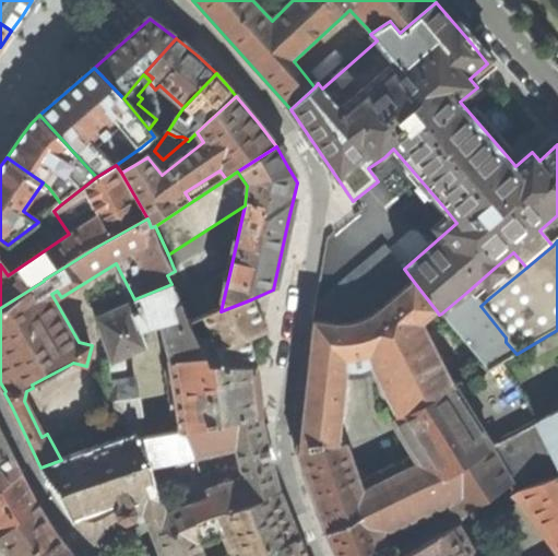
[(414,282),(404,269),(387,248),(365,267),(317,307),(313,321),(340,324),(370,317),(414,282)]
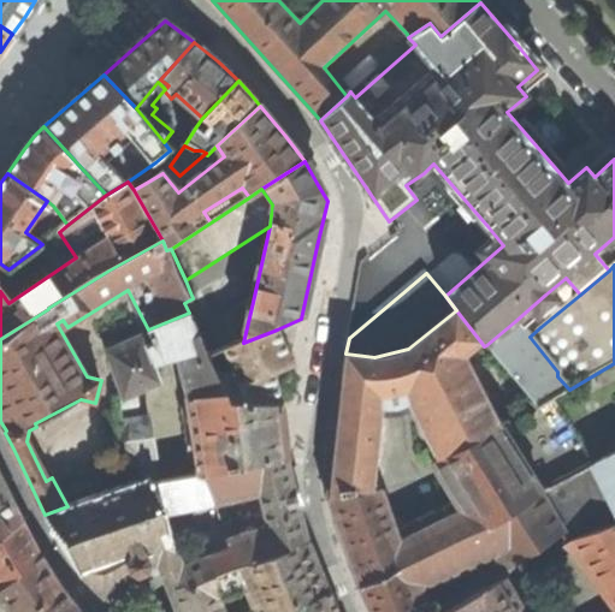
[(208,356),(243,343),(253,302),(194,325),(208,356)]
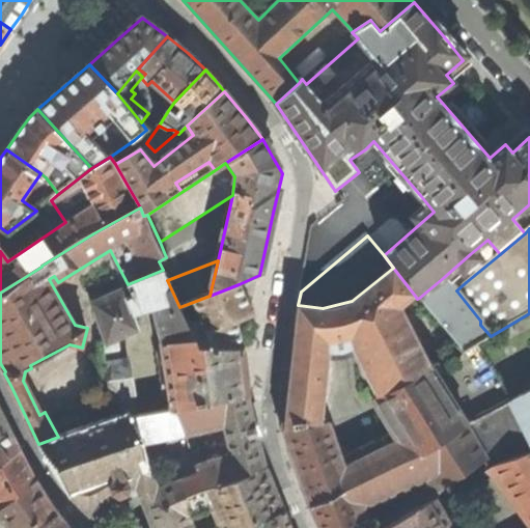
[(415,296),(393,268),(352,301),(323,308),(298,305),(289,362),(285,432),(322,424),(329,351),(338,351),(344,350),(354,346),(379,397),(431,370),(399,308),(415,296)]
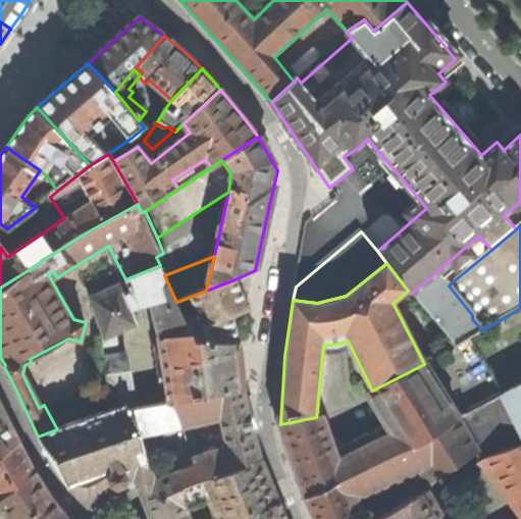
[(160,265),(125,279),(128,284),(92,301),(105,338),(102,339),(101,343),(102,365),(107,382),(109,387),(122,407),(128,405),(131,411),(132,412),(128,388),(129,388),(124,357),(117,358),(114,335),(136,326),(131,309),(151,303),(159,335),(158,335),(169,404),(174,403),(212,395),(244,390),(241,365),(239,344),(196,342),(183,317),(178,307),(176,302),(164,275),(160,265)]
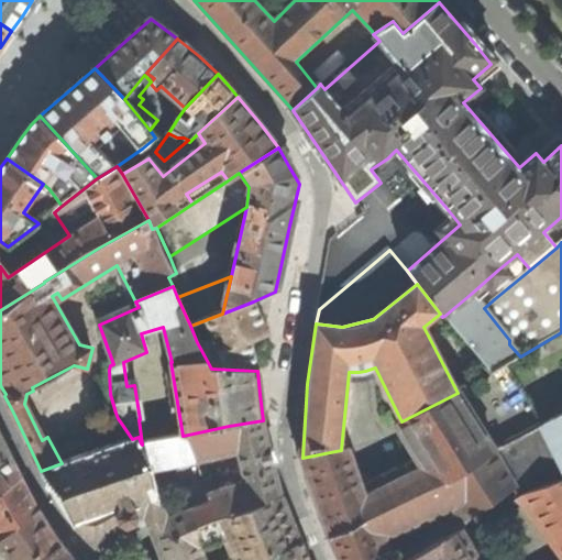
[(484,308),(471,294),(444,316),(492,374),(520,357),(509,344),(509,340),(484,308)]
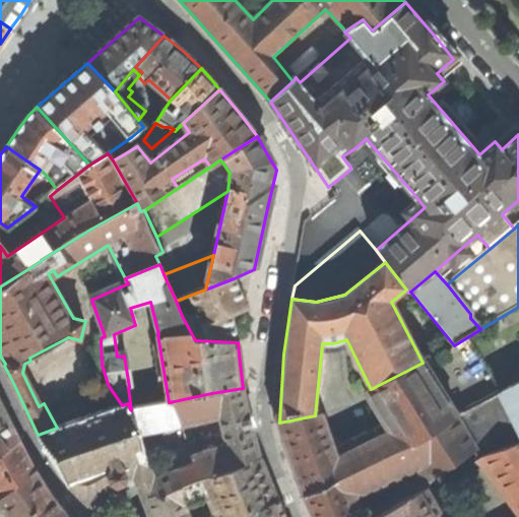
[(241,295),(234,278),(205,289),(176,301),(178,306),(194,301),(200,315),(182,316),(195,340),(238,342),(232,317),(247,310),(241,295)]
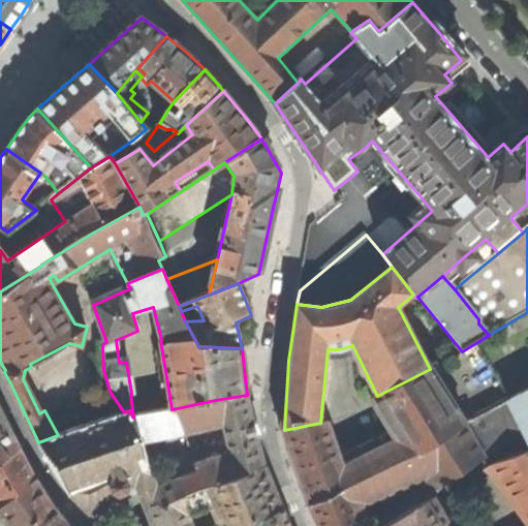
[(297,469),(309,503),(338,491),(411,455),(414,458),(465,427),(465,423),(436,375),(442,371),(439,365),(430,369),(377,396),(372,398),(392,431),(340,457),(328,422),(320,423),(284,430),(297,469)]
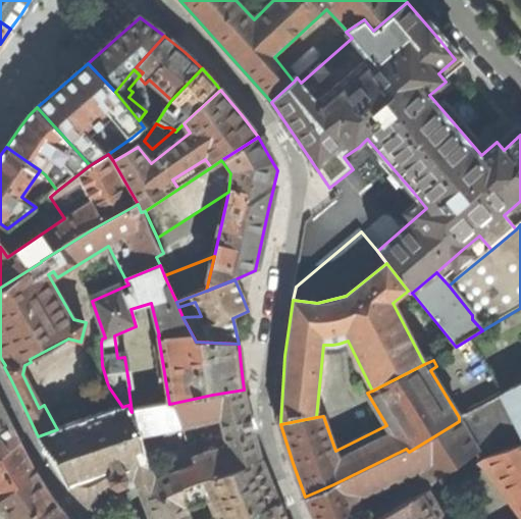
[(520,385),(459,417),(459,421),(476,450),(483,461),(520,447),(520,385)]
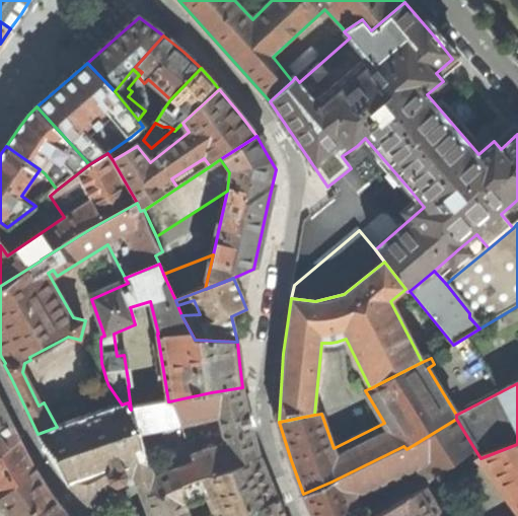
[(250,421),(242,387),(211,392),(173,400),(181,426),(218,419),(225,445),(191,456),(194,464),(177,470),(182,487),(259,456),(250,421)]
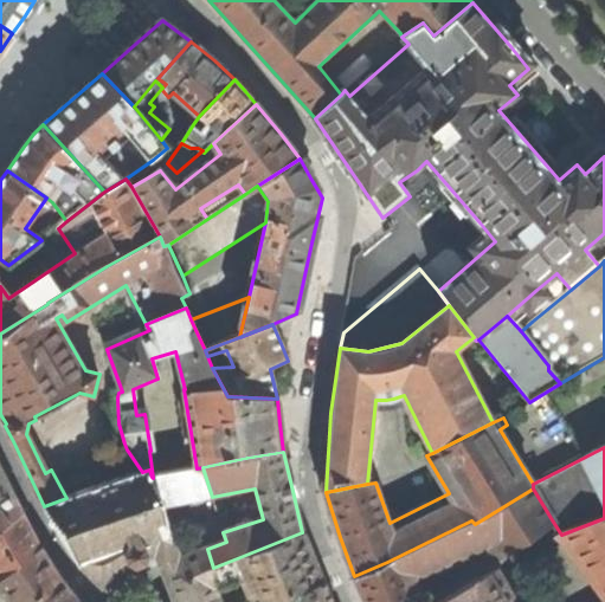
[(8,484),(0,467),(0,531),(23,513),(8,484)]
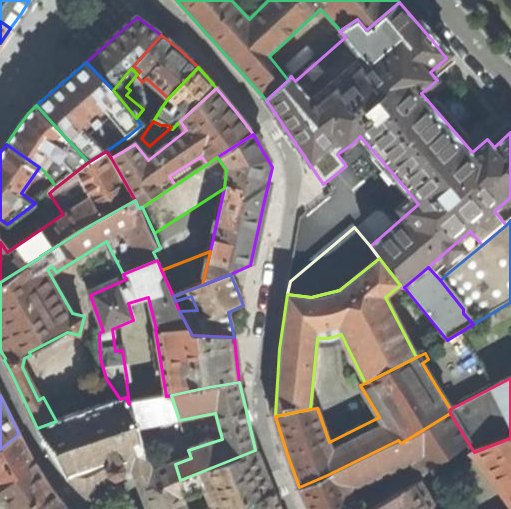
[(185,508),(181,496),(177,485),(180,483),(180,480),(175,464),(152,473),(136,429),(179,420),(171,395),(166,396),(129,404),(128,403),(126,397),(120,399),(56,421),(37,428),(52,454),(65,475),(75,485),(91,501),(114,489),(115,486),(135,474),(148,508),(185,508)]
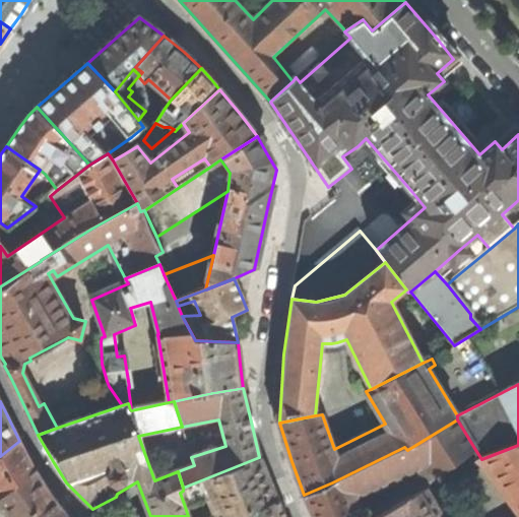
[(376,516),(394,506),(388,497),(368,509),(363,508),(358,497),(416,470),(419,476),(428,473),(430,476),(467,453),(474,448),(457,419),(407,450),(404,447),(332,482),(304,495),(313,516),(376,516)]
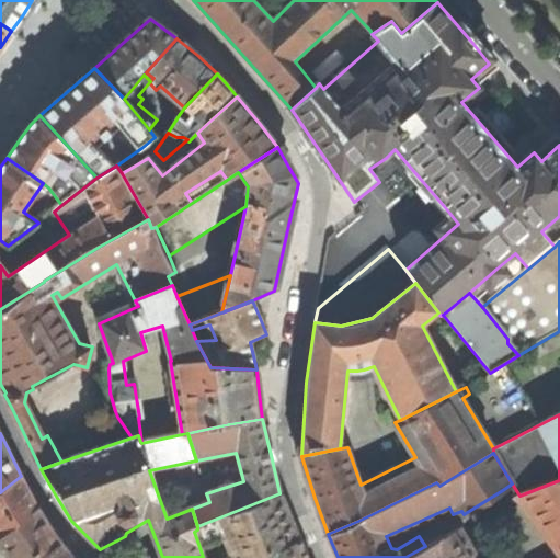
[(30,492),(21,476),(0,492),(0,537),(1,538),(37,509),(30,492)]
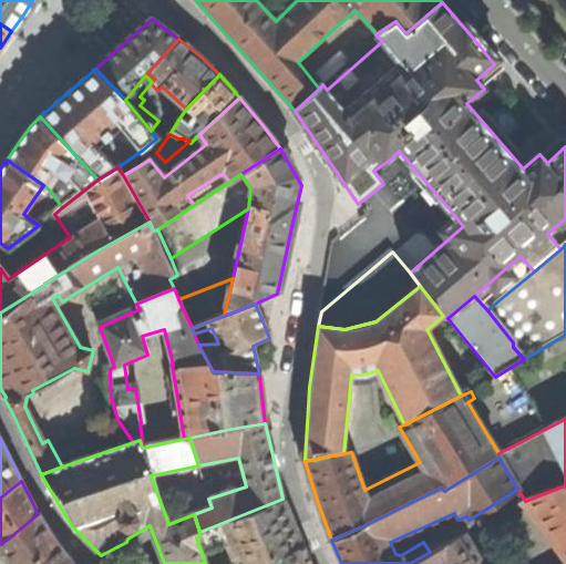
[(565,485),(525,501),(522,502),(564,563),(565,563),(565,485)]
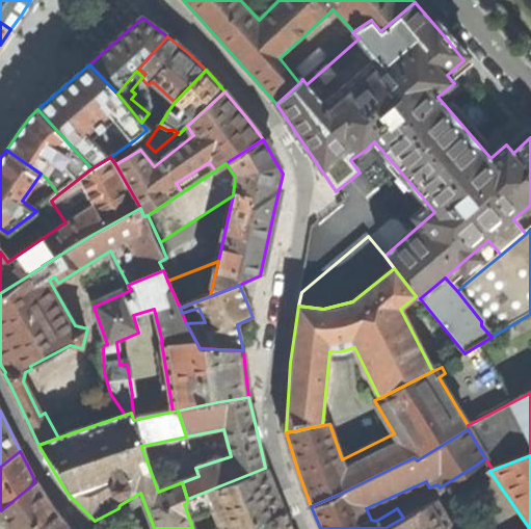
[(274,491),(265,468),(187,499),(187,502),(184,504),(188,516),(210,507),(219,528),(241,528),(284,512),(274,491)]
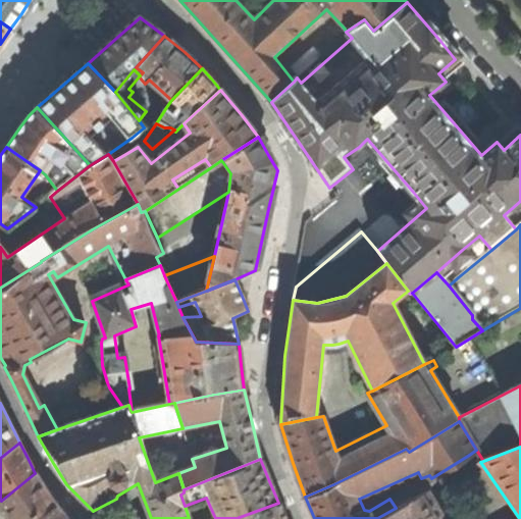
[(56,507),(35,473),(1,501),(0,501),(0,510),(7,518),(65,518),(61,513),(56,507)]
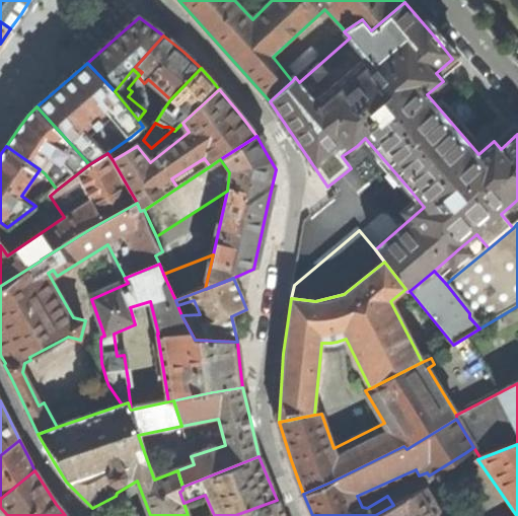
[(401,500),(393,505),(375,515),(440,515),(426,488),(401,500)]
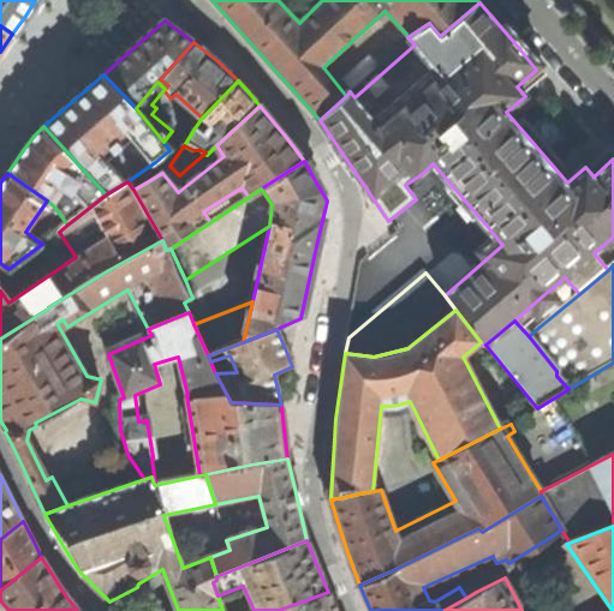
[(334,610),(328,592),(279,610),(334,610)]
